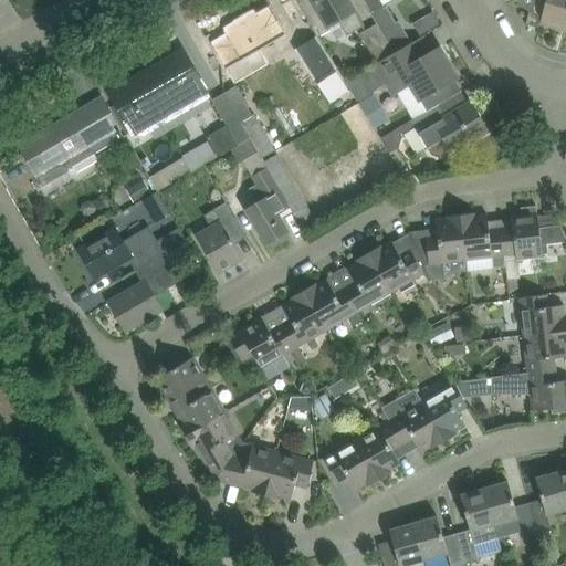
[(363,27),(347,0),(295,0),(317,38),(324,50),(325,50),(318,38),(329,31),(327,27),(337,21),(346,37),(363,27)]
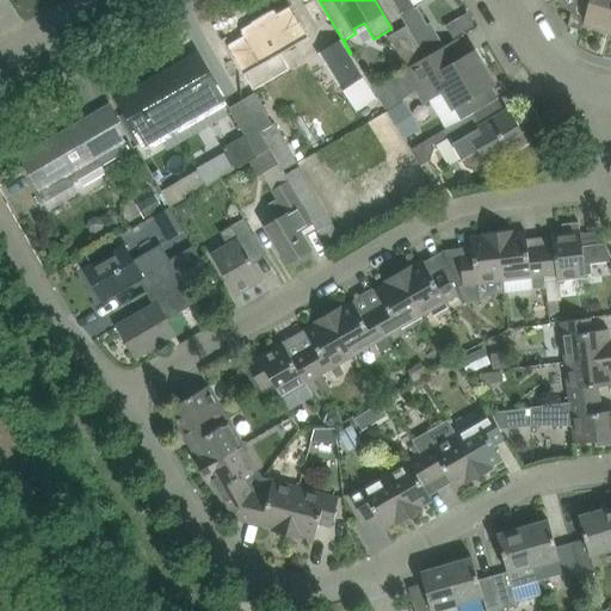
[(414,8),(413,7),(408,0),(390,0),(400,14),(399,16),(406,26),(420,49),(426,59),(444,48),(430,23),(427,25),(417,7),(414,8)]
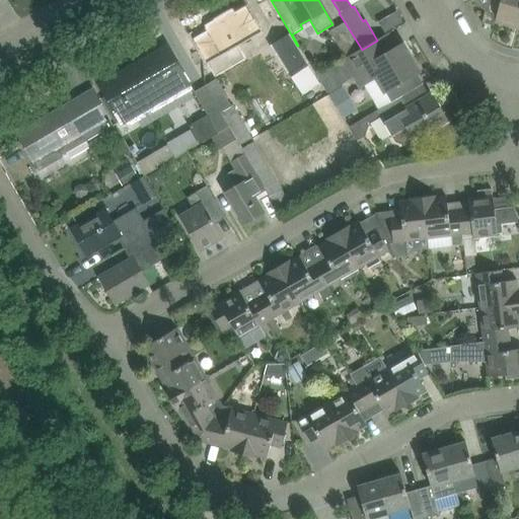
[(497,13),(495,22),(518,28),(518,22),(518,0),(475,0),(482,9),(486,10),(497,13)]
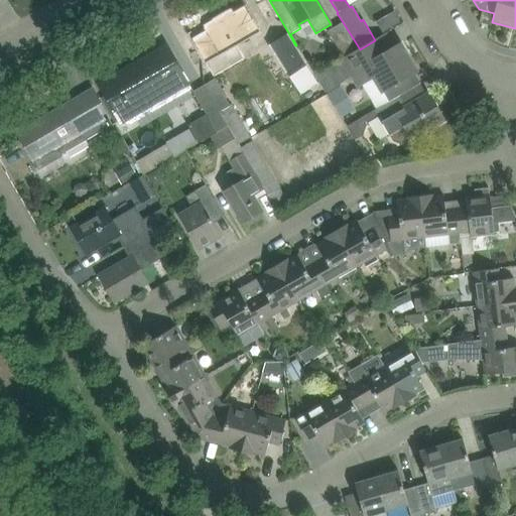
[(194,48),(197,52),(199,51),(206,65),(261,32),(245,5),(234,11),(232,8),(202,25),(205,30),(190,38),(196,47),(194,48)]
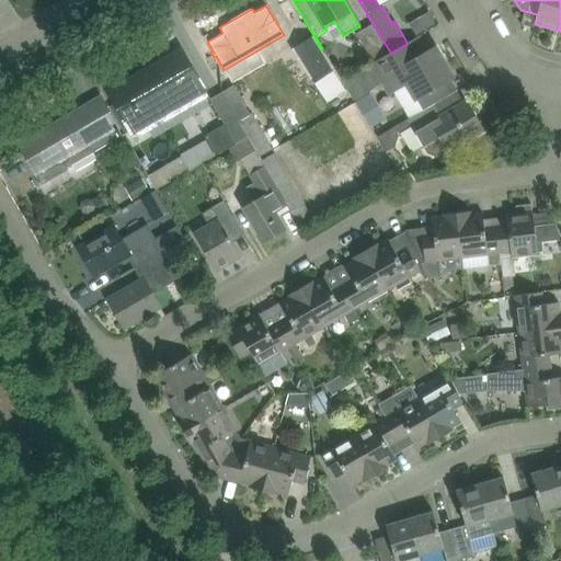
[(428,11),(413,20),(420,32),(435,22),(428,11)]
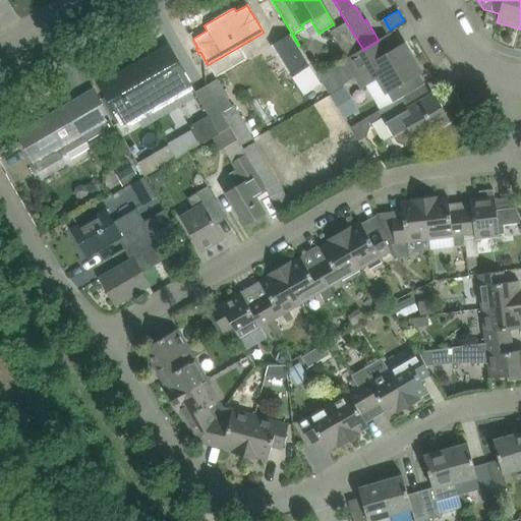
[(363,50),(358,42),(346,22),(331,32),(347,59),(363,50)]
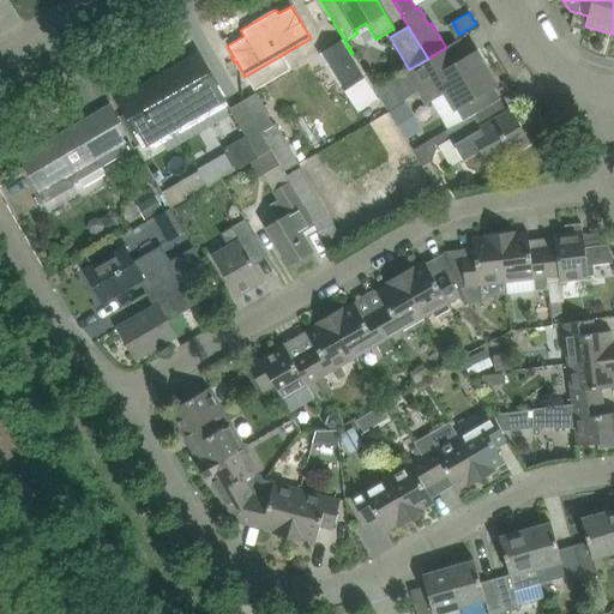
[(344,41),(321,54),(331,71),(336,68),(345,85),(363,74),(351,54),(344,41)]
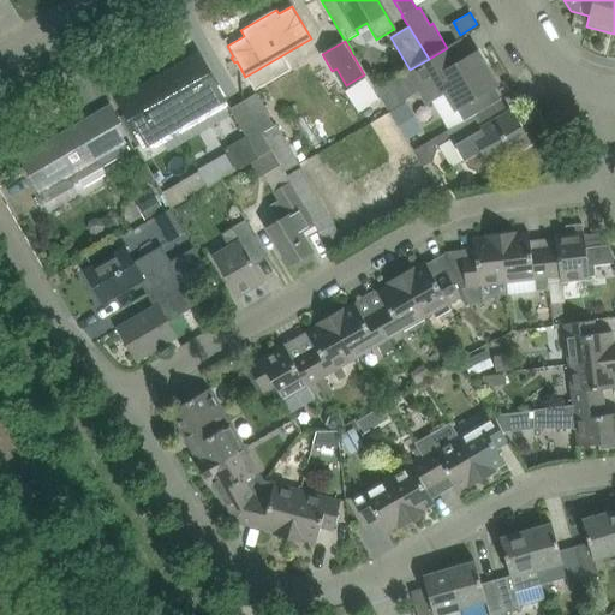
[(408,70),(421,90),(428,102),(430,101),(446,91),(457,109),(466,103),(476,99),(491,89),(496,87),(477,53),(469,58),(459,42),(459,41),(447,48),(429,59),(410,70),(408,70)]
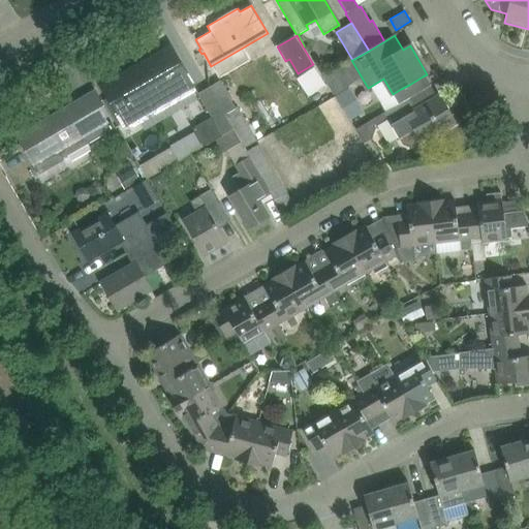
[(103,90),(101,91),(102,93),(105,99),(122,127),(193,87),(173,50),(155,60),(153,57),(130,70),(131,73),(117,82),(103,90)]
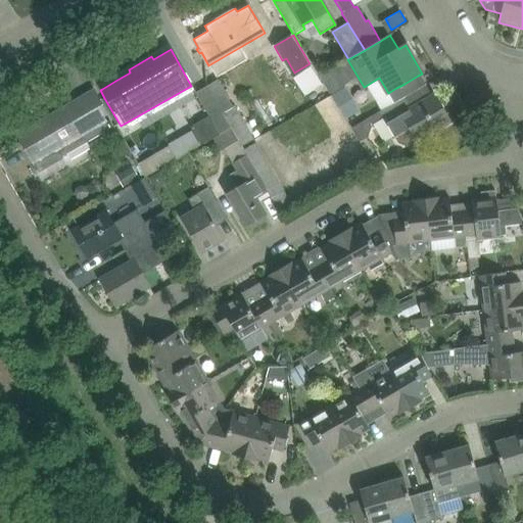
[(347,59),(320,76),(331,95),(344,88),(342,86),(358,77),(347,59)]
